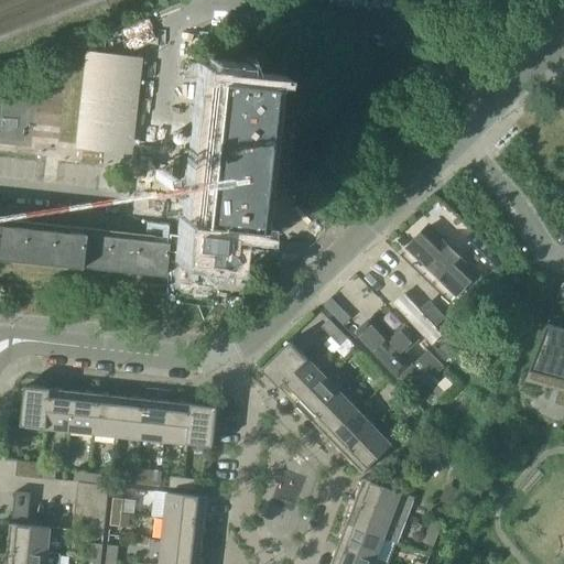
[(86,56),(77,144),(101,148),(102,140),(127,143),(134,68),(110,66),(111,58),(86,56)]
